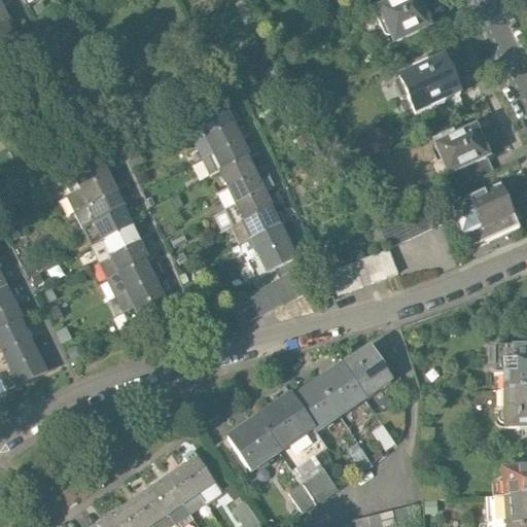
[(420,0),(391,0),(377,7),(393,42),(431,25),(420,0)]
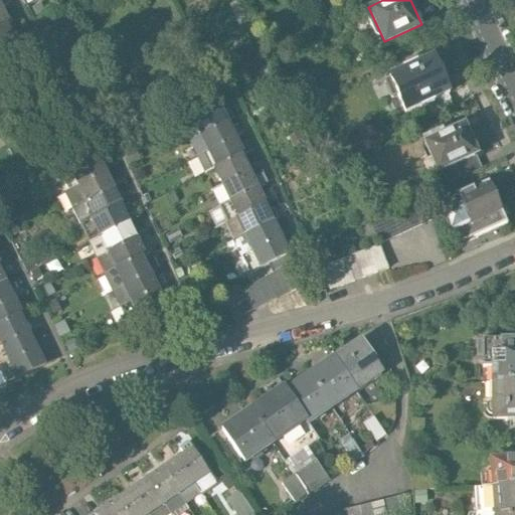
[(0,9),(0,29),(6,26),(8,25),(1,9),(0,9)]
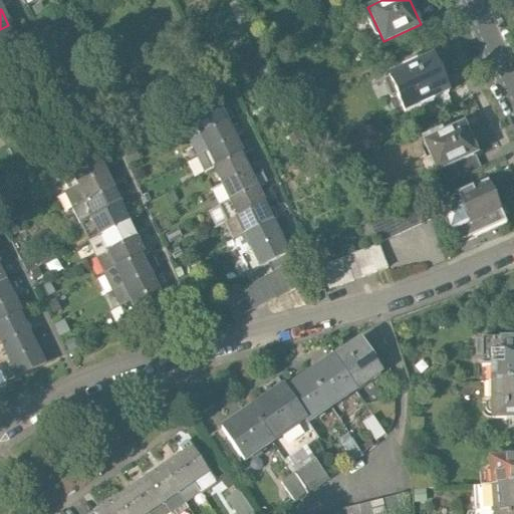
[(0,49),(14,42),(6,26),(0,29),(0,49)]
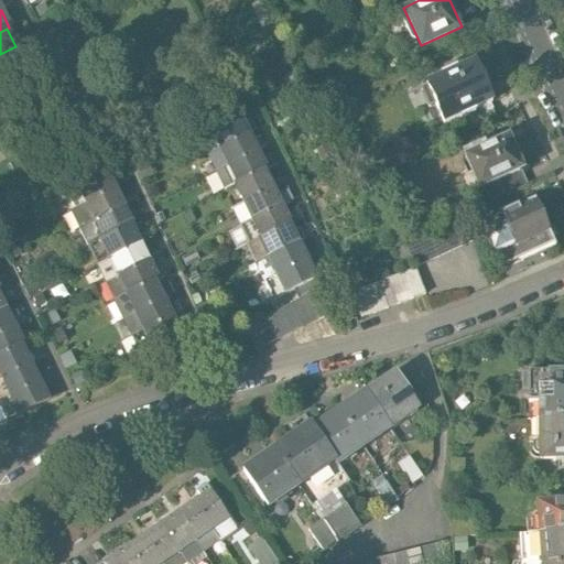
[(472,60),(424,83),(445,123),(491,101),(472,60)]
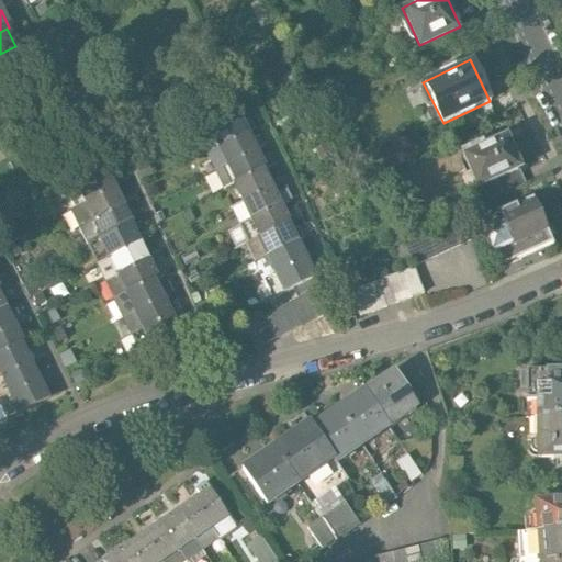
[(224,147),(255,133),(247,117),(216,132),(224,147)]
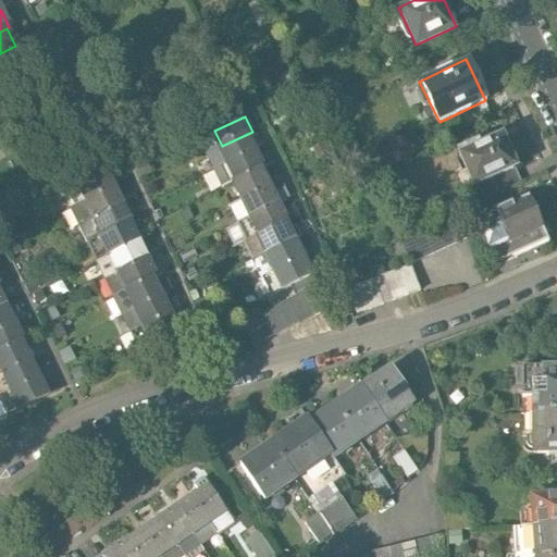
[(503,127),(457,148),(474,185),(520,164),(503,127)]
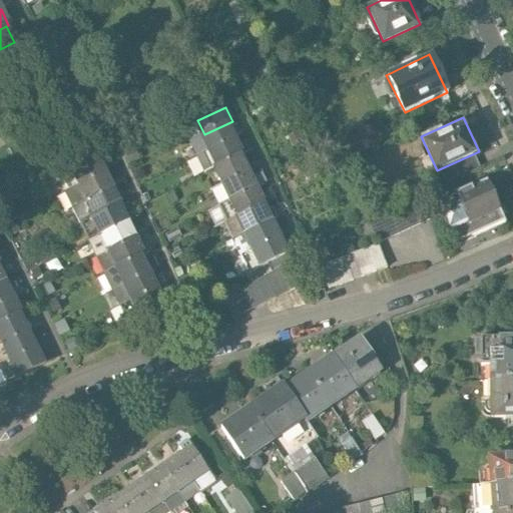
[(238,135),(232,121),(204,134),(211,148),(238,135)]
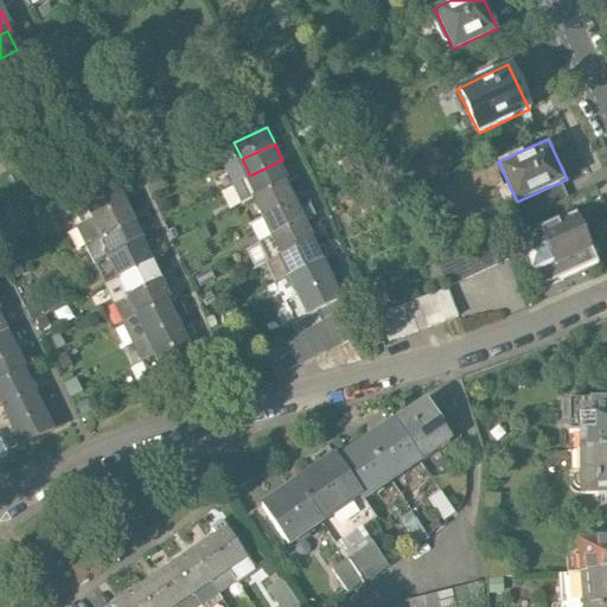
[(282,160),(250,176),(257,192),(287,178),(291,177),(282,160)]
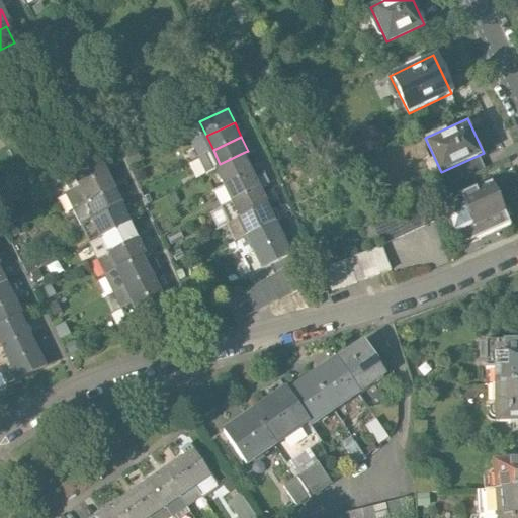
[(226,181),(253,168),(245,152),(220,164),(218,165),(226,181)]
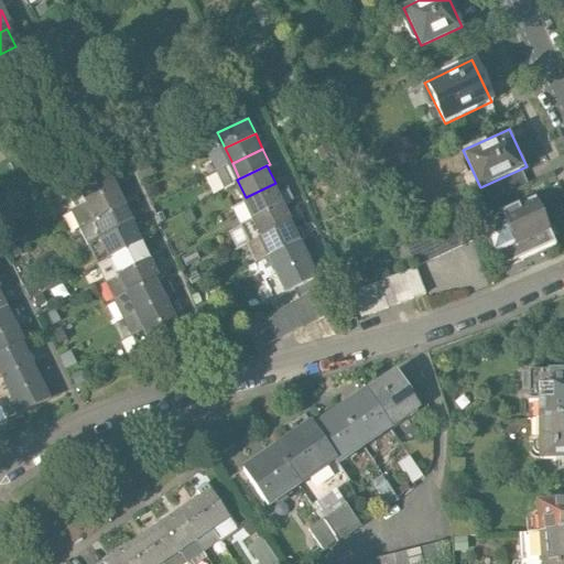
[(86,198),(117,184),(108,166),(78,181),(86,198)]
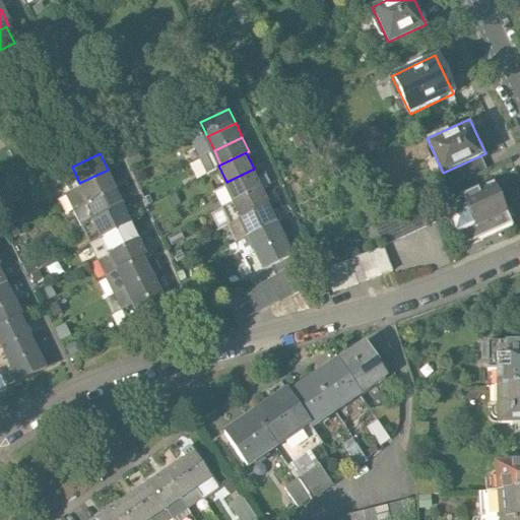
[(254,169),(226,182),(234,198),(262,185),(254,169)]
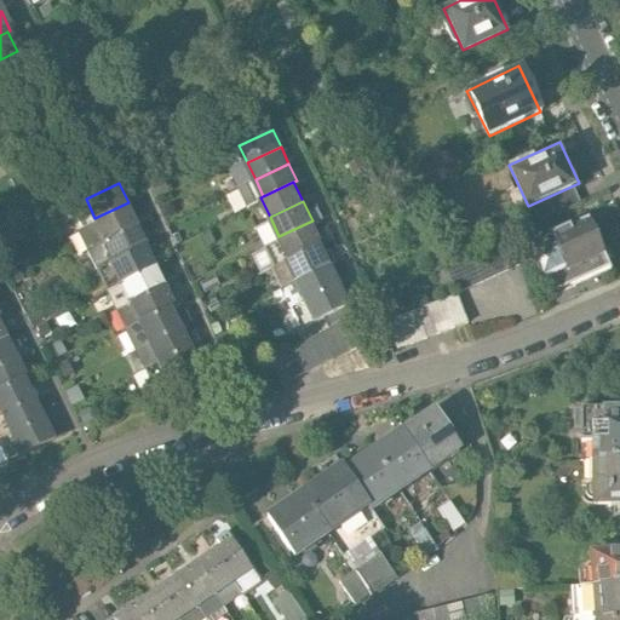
[(104,236),(137,222),(128,202),(95,218),(104,236)]
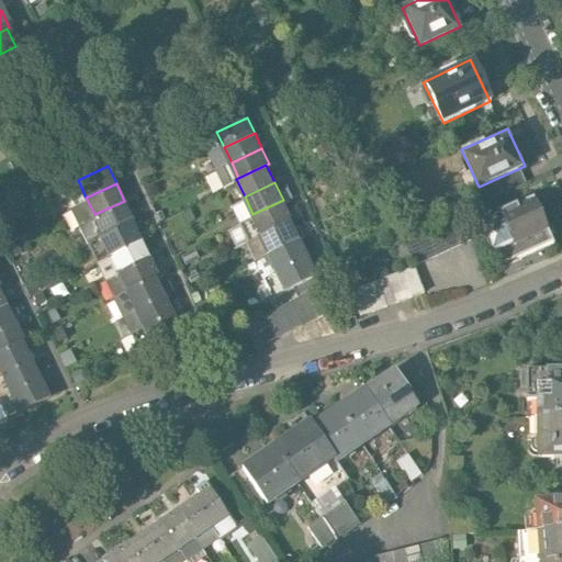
[(493,247),(501,265),(520,256),(557,238),(541,206),(534,210),(525,214),(518,199),(498,208),(513,238),(493,247)]
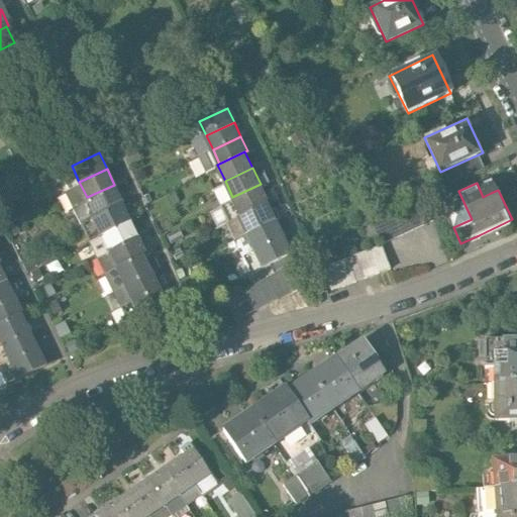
[(261,184),(232,197),(240,214),(265,202),(269,201),(261,184)]
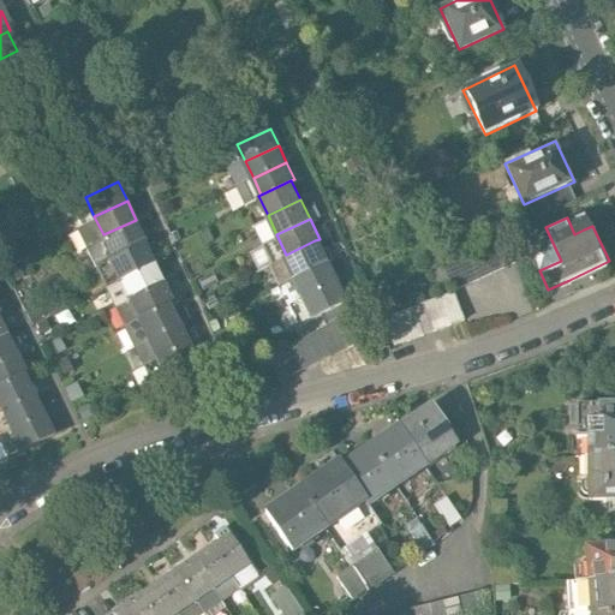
[(136,220),(103,234),(112,254),(142,240),(145,239),(136,220)]
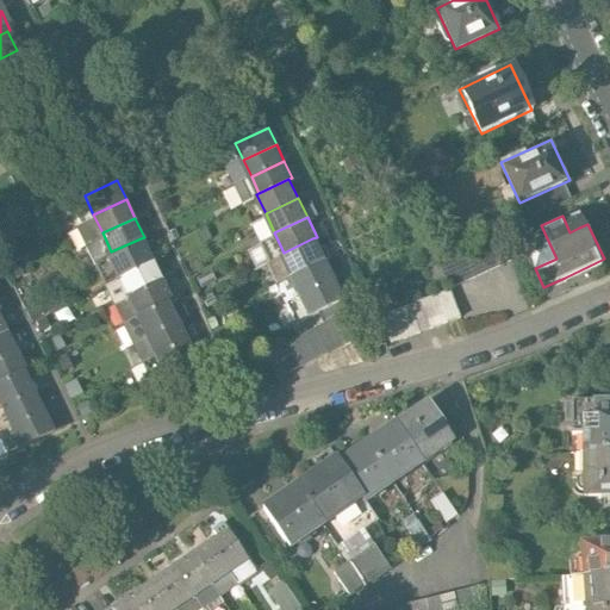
[(441,261),(452,285),(510,259),(499,235),(441,261)]
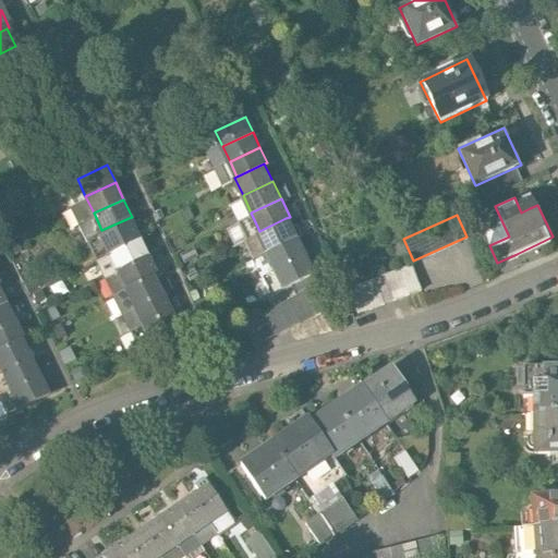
[(99,232),(107,250),(137,235),(129,218),(101,230),(99,232)]
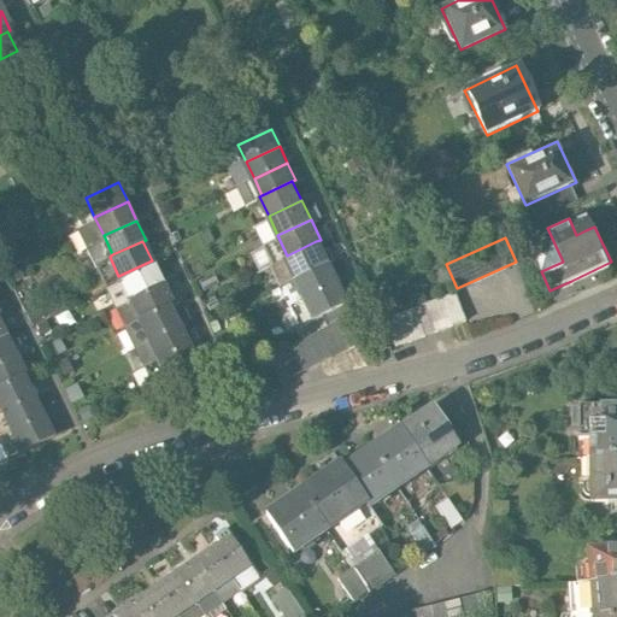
[(293,277),(325,262),(316,241),(287,256),(283,257),(293,277)]
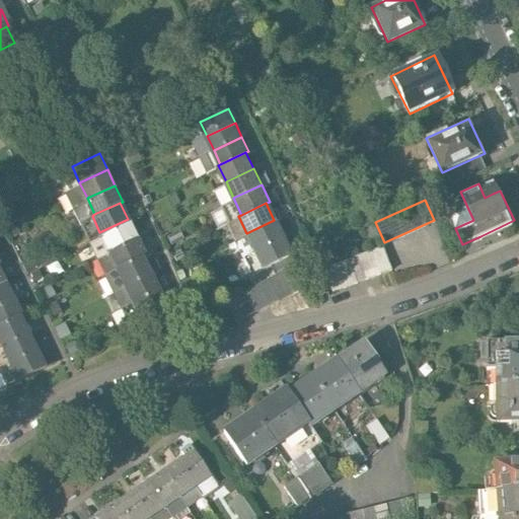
[(107,248),(135,235),(128,219),(99,232),(107,248)]
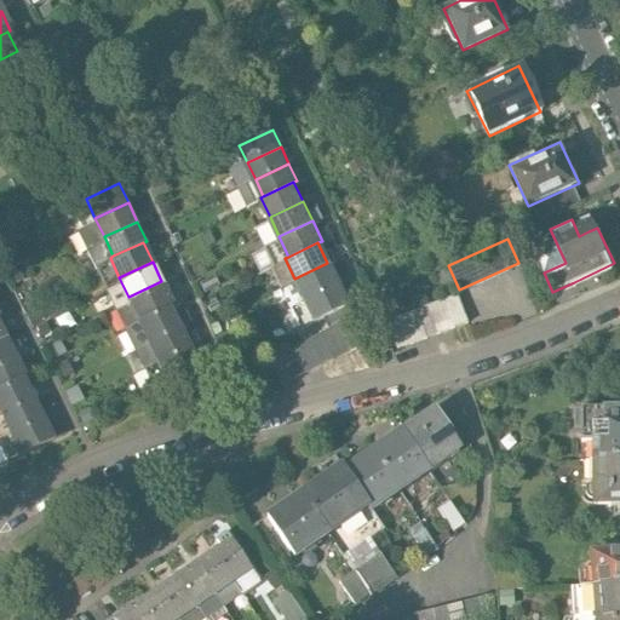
[(304,299),(337,283),(327,263),(294,279),(304,299)]
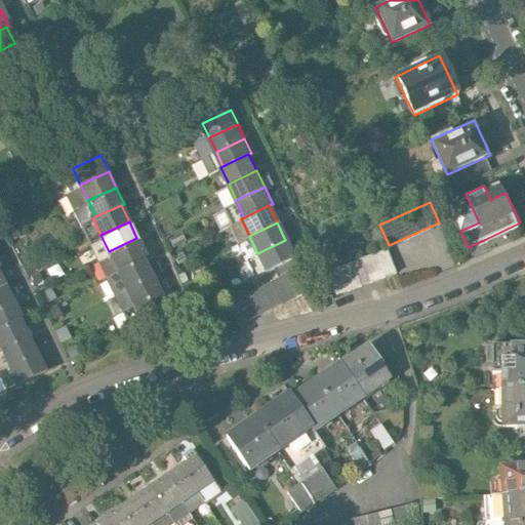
[(145,255),(136,238),(109,251),(117,269),(144,255),(145,255)]
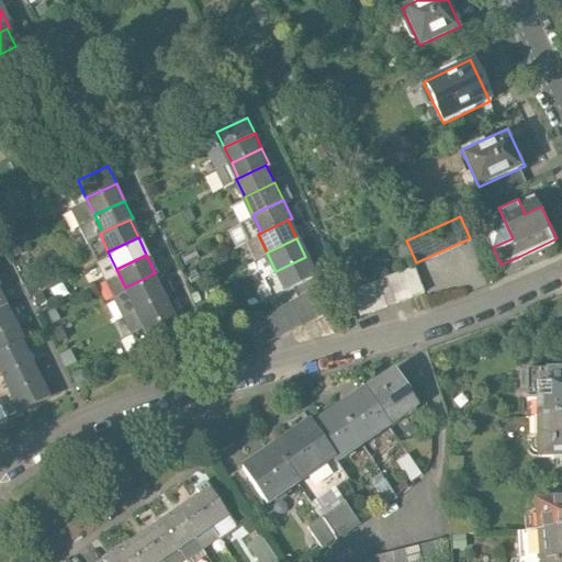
[(314,276),(305,257),(276,271),(284,290),(314,276)]
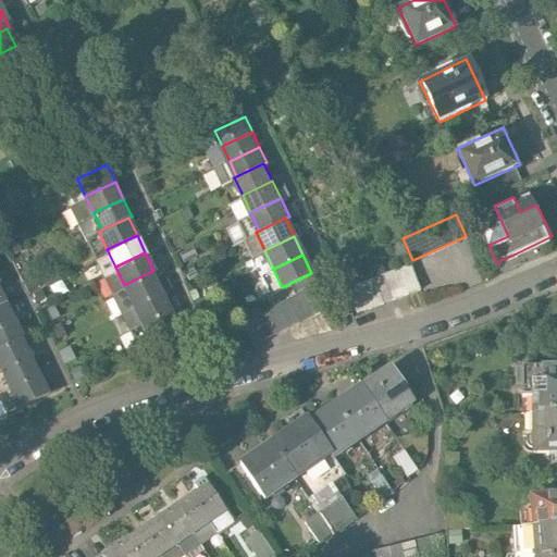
[(363,310),(421,288),(412,263),(355,284),(363,310)]
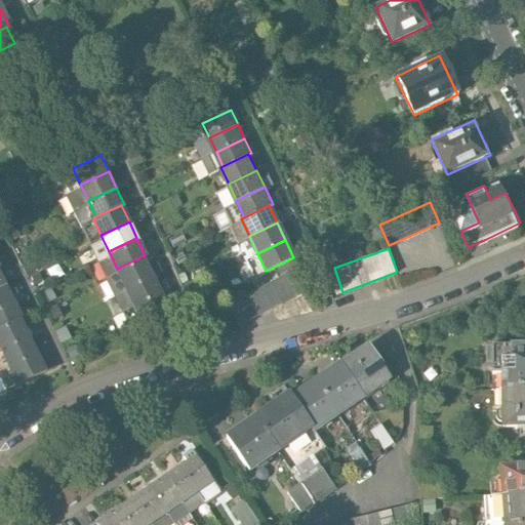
[(115,269),(123,286),(152,273),(144,255),(117,269),(115,269)]
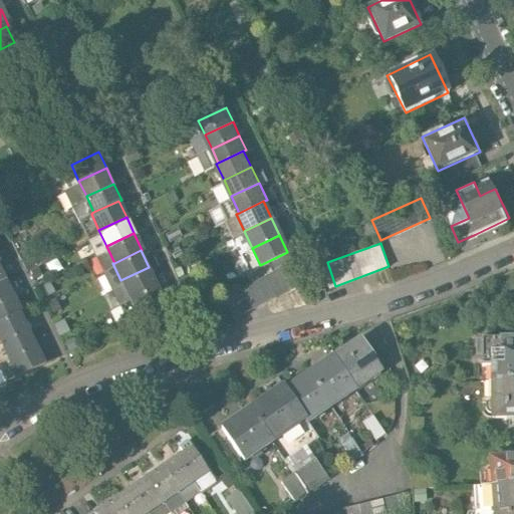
[(0,286),(8,282),(0,266),(0,286)]
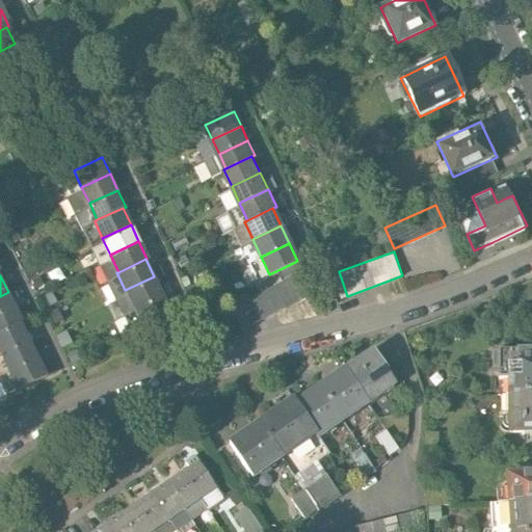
[(125,290),(133,308),(162,294),(154,276),(125,290)]
